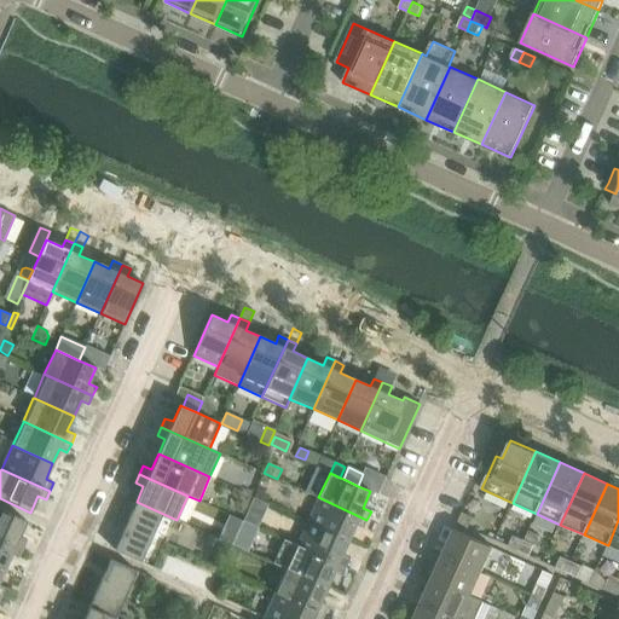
[(255,497),(256,498),(264,502),(267,503),(271,496),(258,490),(255,497)]
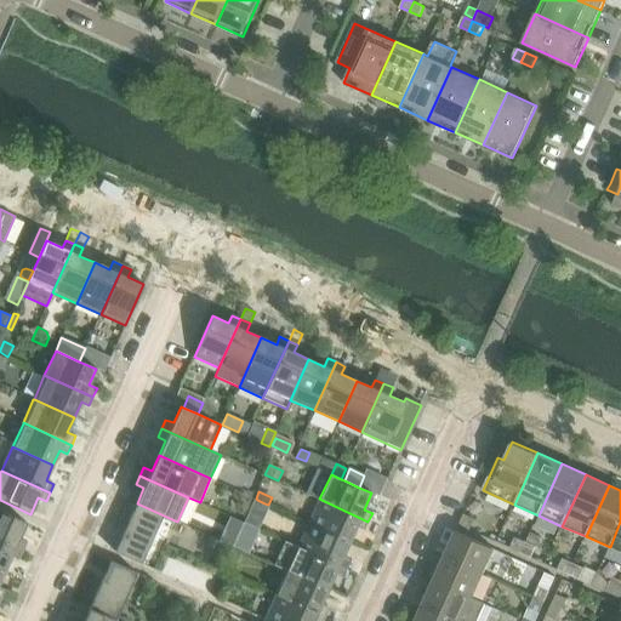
[(368,522),(319,499),(309,523),(349,541),(355,527),(364,530),(368,522)]
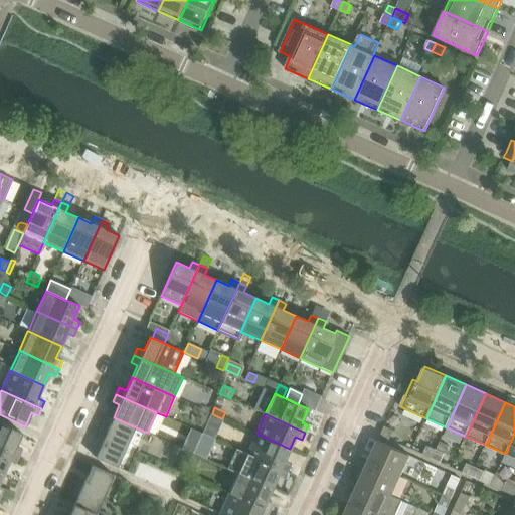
[(207,422),(218,428),(222,419),(210,414),(207,422)]
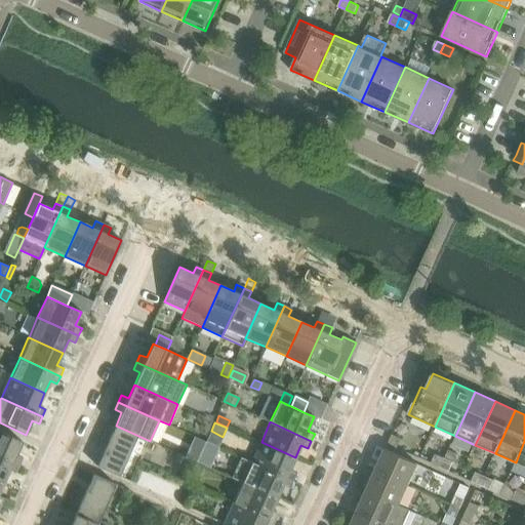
[(119,477),(137,436),(150,442),(150,441),(116,426),(97,467),(119,477)]
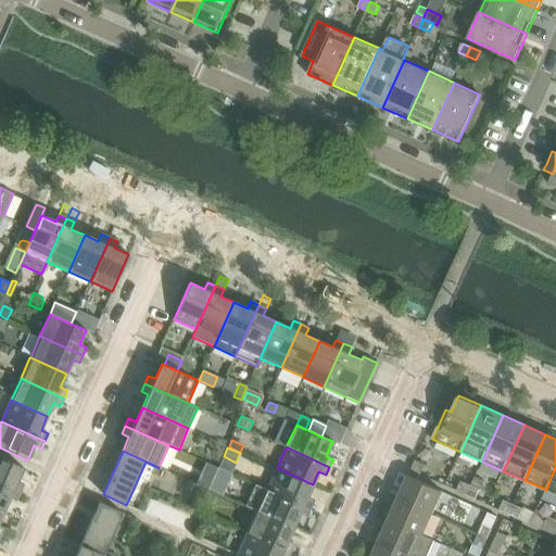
[(24,468),(0,456),(0,483),(21,493),(24,485),(17,482),(24,468)]
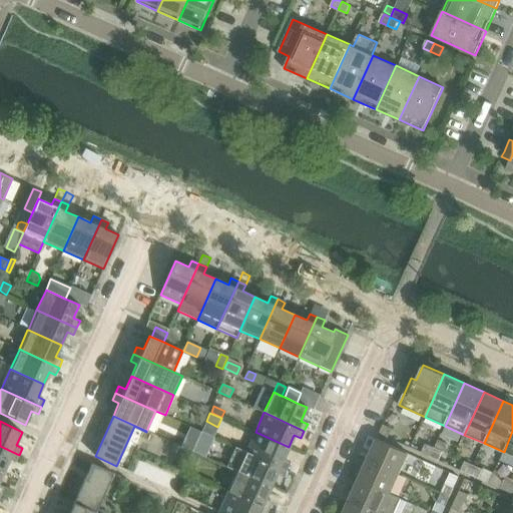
[(393,429),(384,425),(380,434),(389,438),(393,429)]
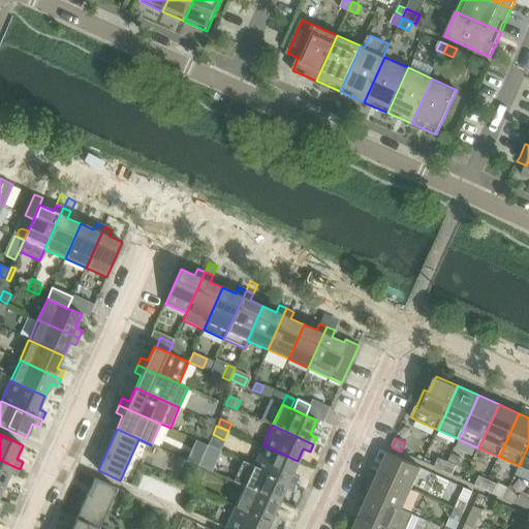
[(528,444),(520,466),(528,470),(528,444)]
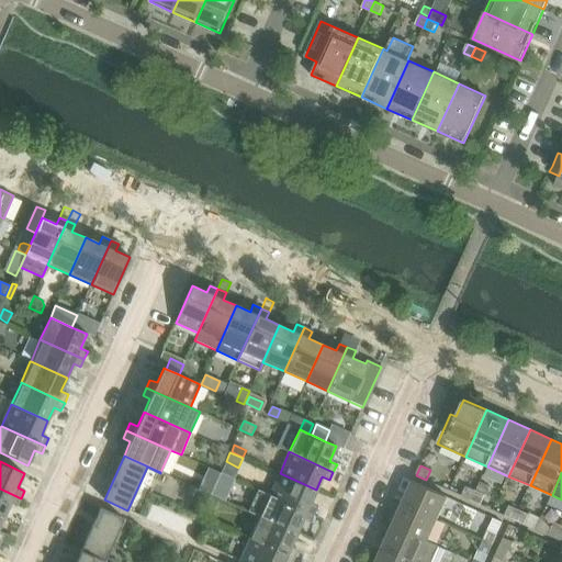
[(316,490),(280,473),(270,495),(314,515),(317,507),(310,504),(316,490)]
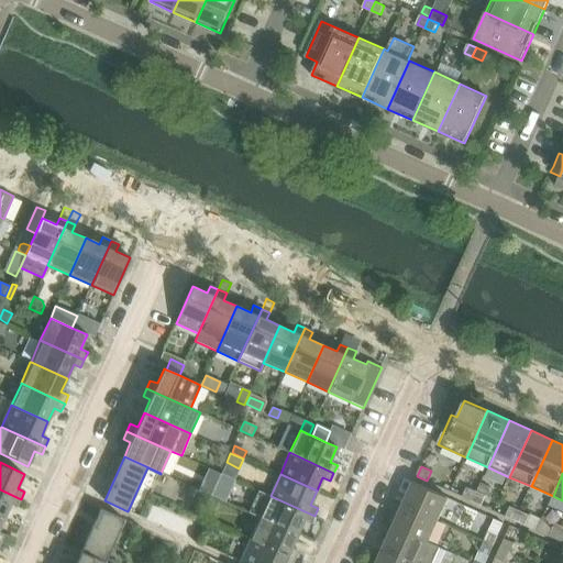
[(225,496),(229,497),(234,485),(219,478),(216,485),(211,495),(220,498),(223,499),(225,496)]
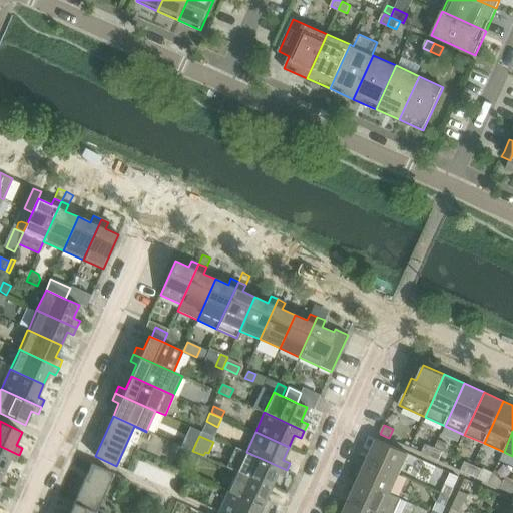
[(192,451),(196,442),(187,438),(183,446),(192,451)]
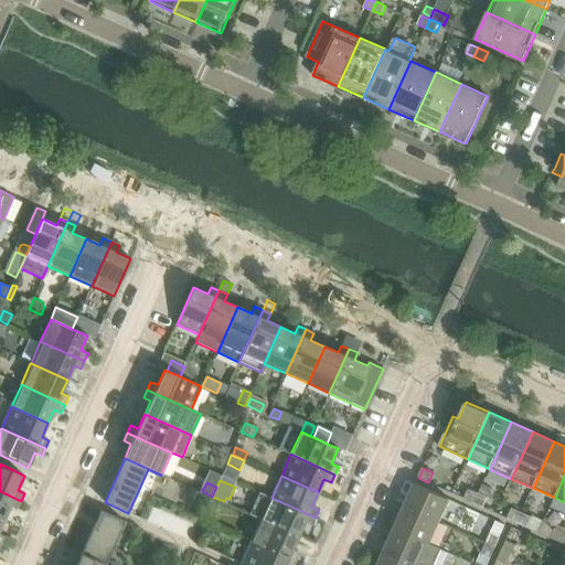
[(439,522),(450,499),(416,483),(405,507),(439,522)]
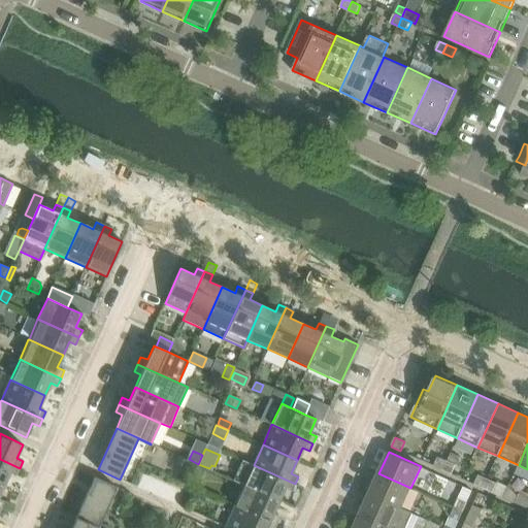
[(448,461),(455,464),(459,457),(451,453),(448,461)]
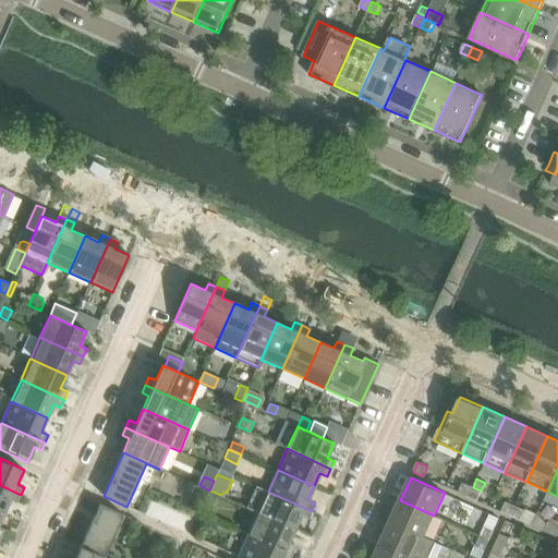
[(463,483),(460,493),(469,497),(473,487),(463,483)]
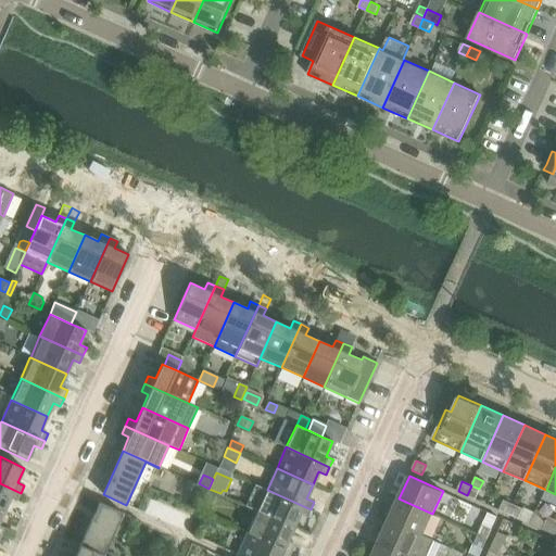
[(0,483),(0,509),(4,512),(10,498),(17,502),(21,493),(0,483)]
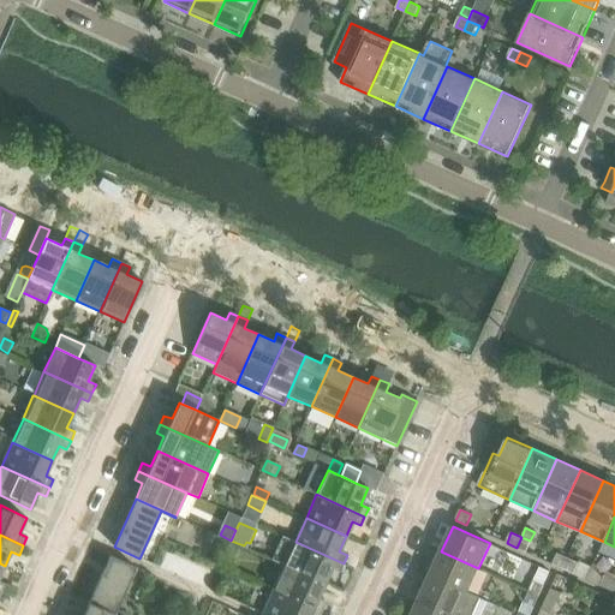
[(272,559),(285,565),(285,566),(324,584),(332,568),(339,572),(344,563),(296,542),(282,536),(272,559)]
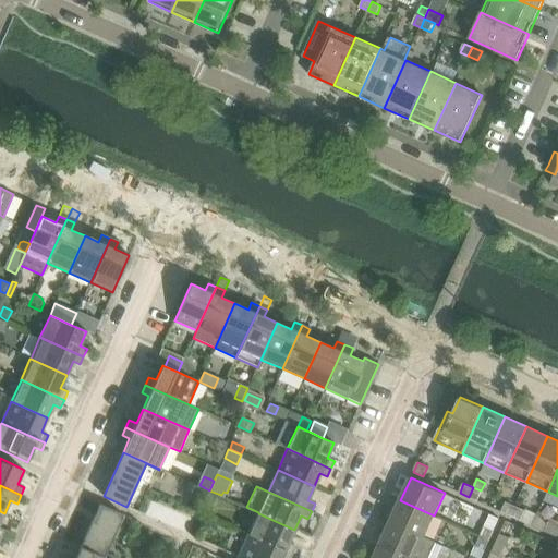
[(478,501),(483,492),(481,490),(473,487),(469,497),(478,501)]
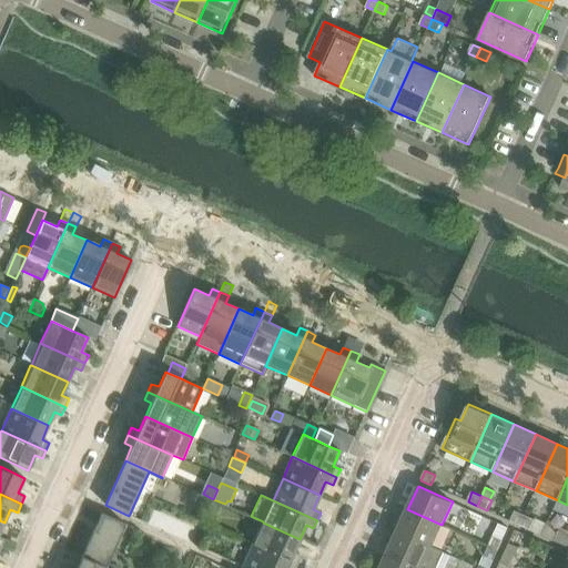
[(217,514),(222,503),(213,499),(209,510),(217,514)]
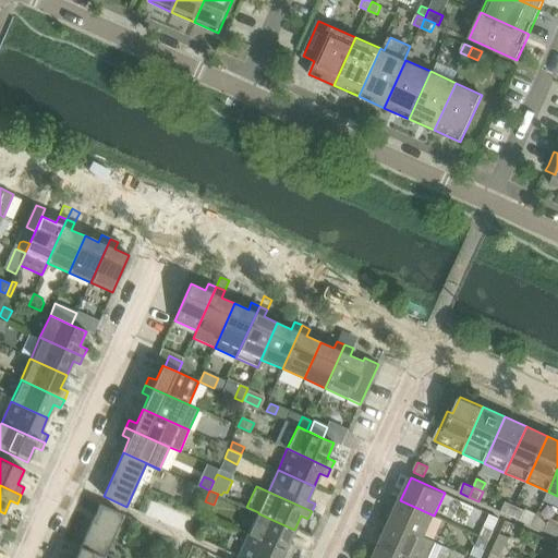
[(400,500),(390,521),(425,537),(434,516),(400,500)]
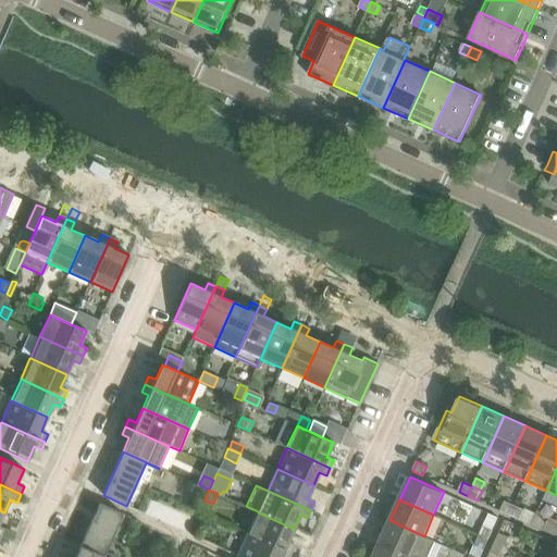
[(505,500),(500,510),(510,515),(515,505),(505,500)]
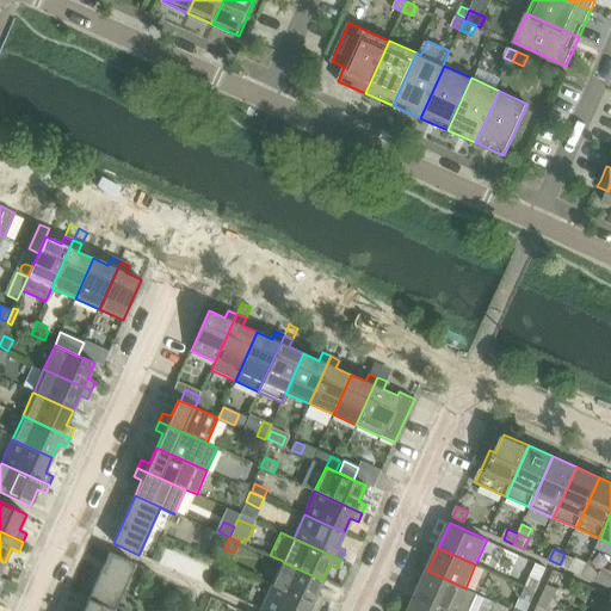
[(115,610),(113,610),(135,563),(109,551),(87,599),(112,610),(115,610)]
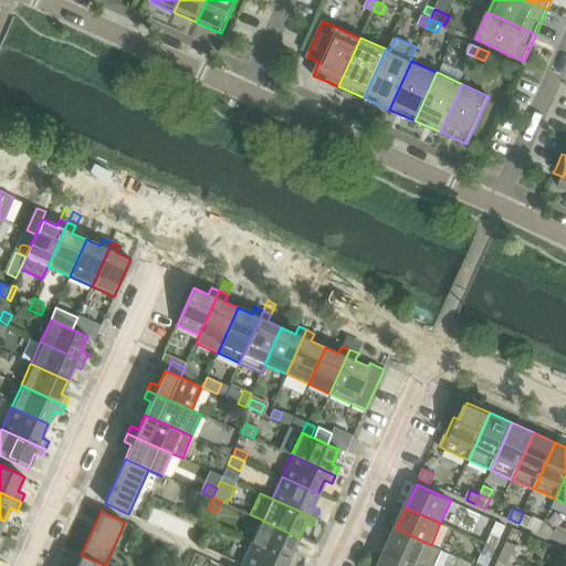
[(528,527),(534,517),(523,513),(519,523),(528,527)]
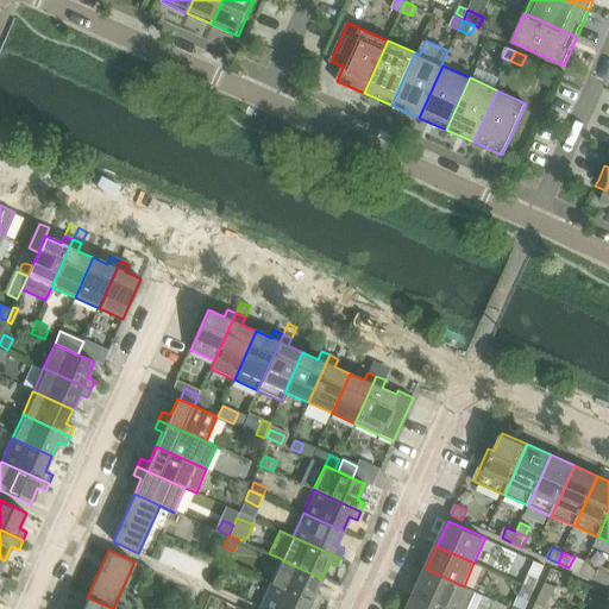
[(282,560),(271,583),(319,606),(322,596),(315,592),(321,578),(282,560)]
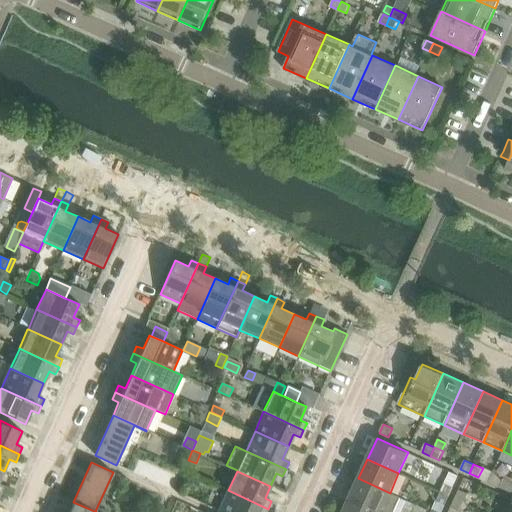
[(389,493),(390,493),(358,478),(349,498),(380,511),(394,511),(401,498),(389,493)]
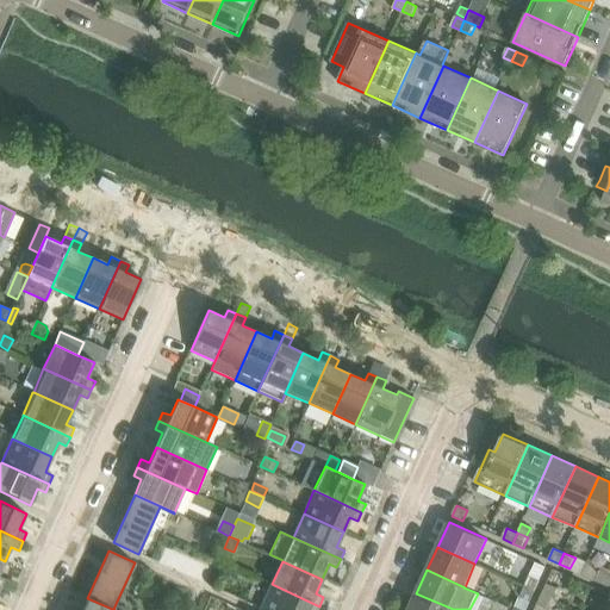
[(609,574),(601,571),(596,580),(607,585),(609,576),(609,574)]
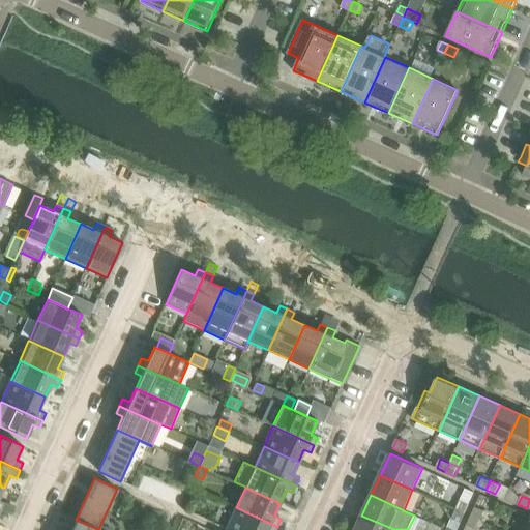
[(470,505),(461,501),(457,509),(466,513),(470,505)]
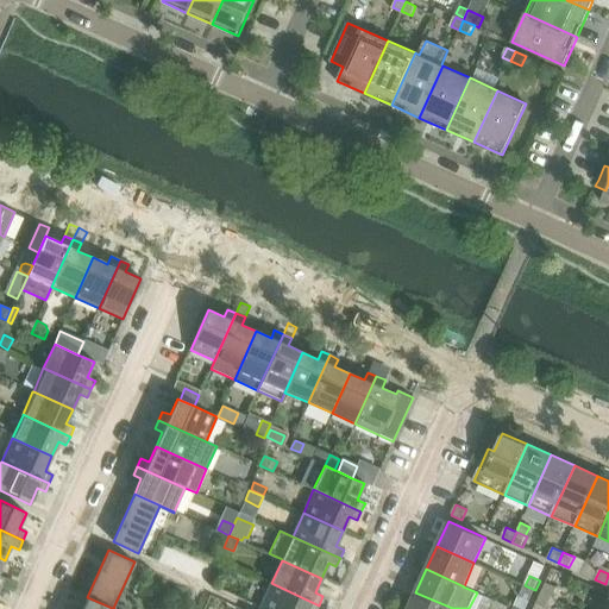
[(316,608),(319,606),(271,583),(259,608),(263,608),(316,608)]
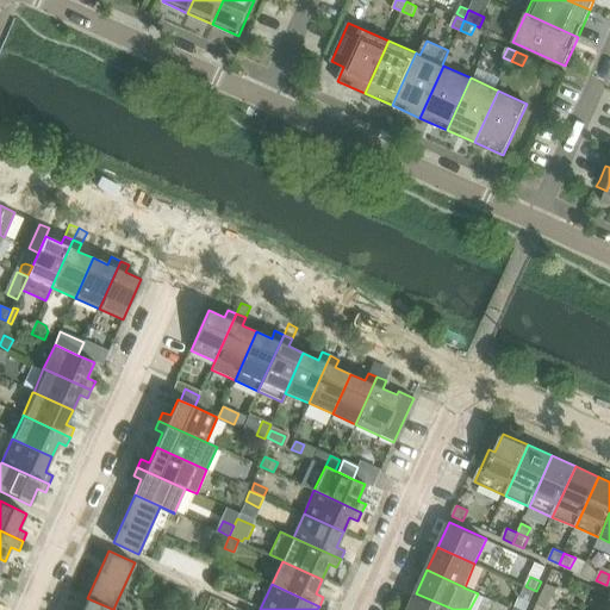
[(559,589),(548,584),(543,595),(554,599),(559,589)]
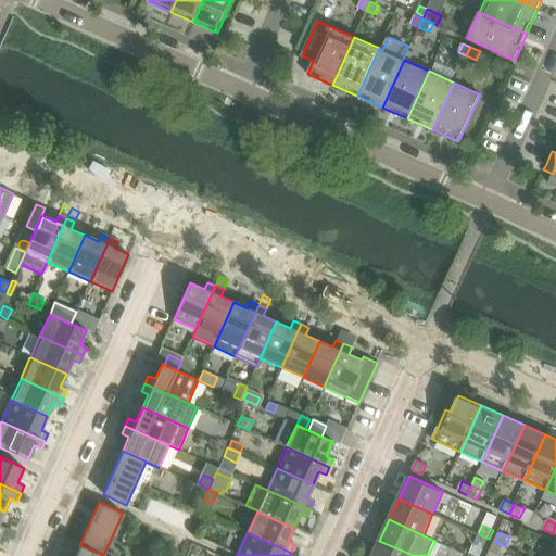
[(475,544),(484,548),(489,539),(479,534),(475,544)]
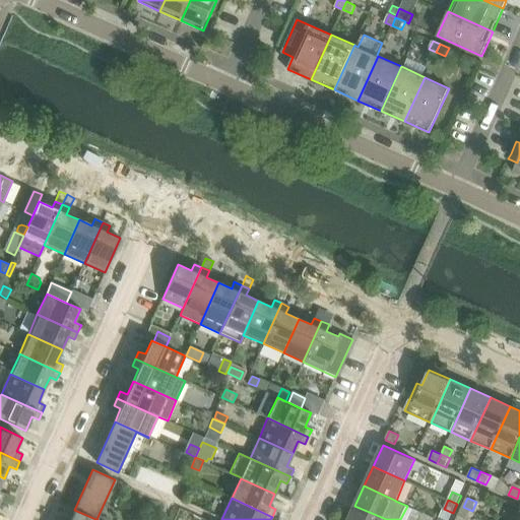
[(1,502),(0,504),(0,509),(7,513),(10,506),(1,502)]
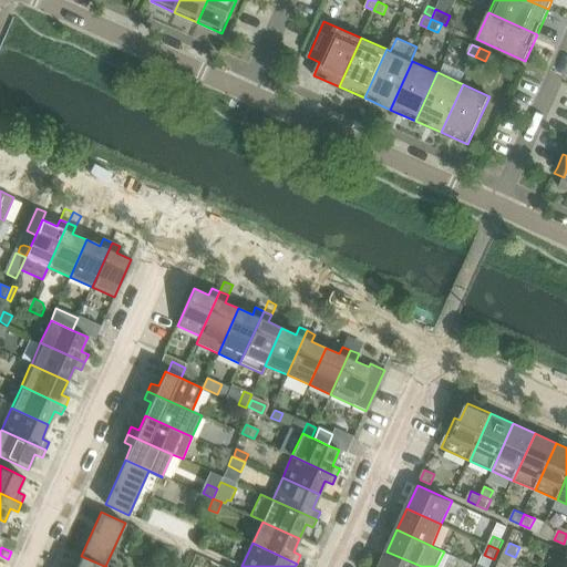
[(421,566),(387,552),(380,566),(421,566)]
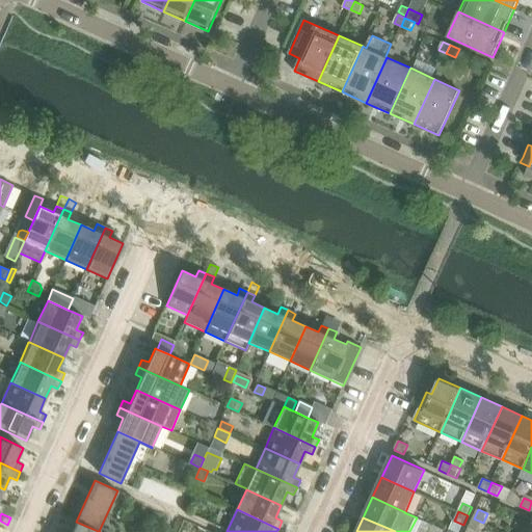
[(470,528),(478,531),(483,523),(474,519),(470,528)]
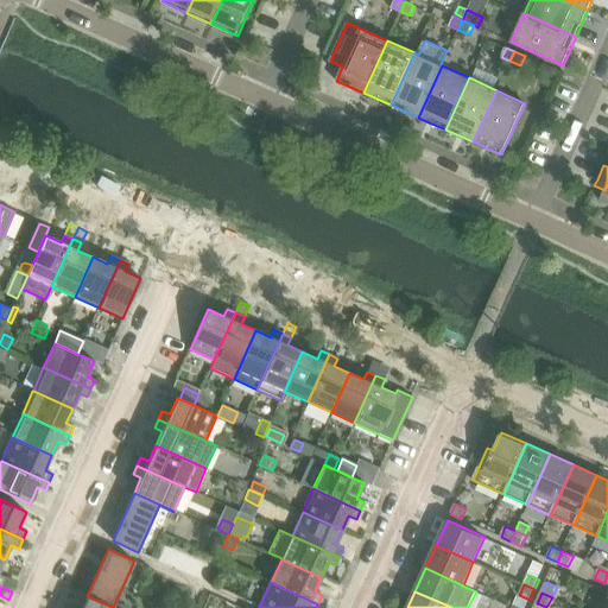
[(112,607),(87,596),(81,607),(112,607)]
